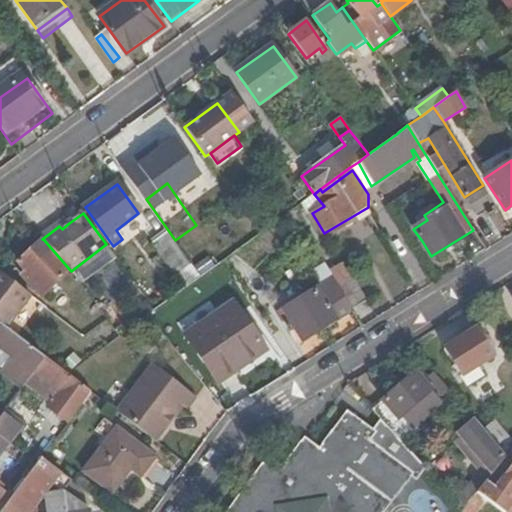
[(62,229),(69,223),(66,221),(59,226),(62,229)]
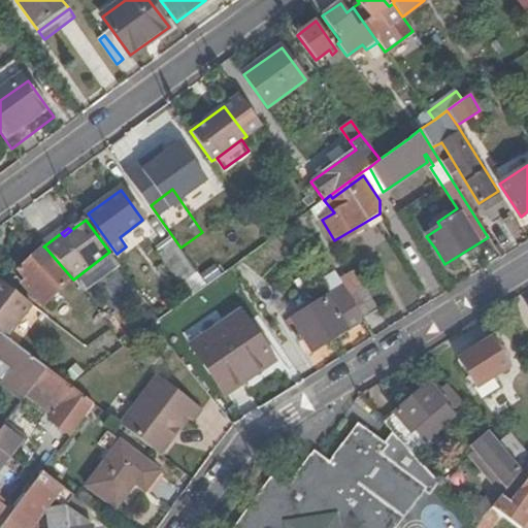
[(179,283),(196,271),(172,239),(157,251),(179,283)]
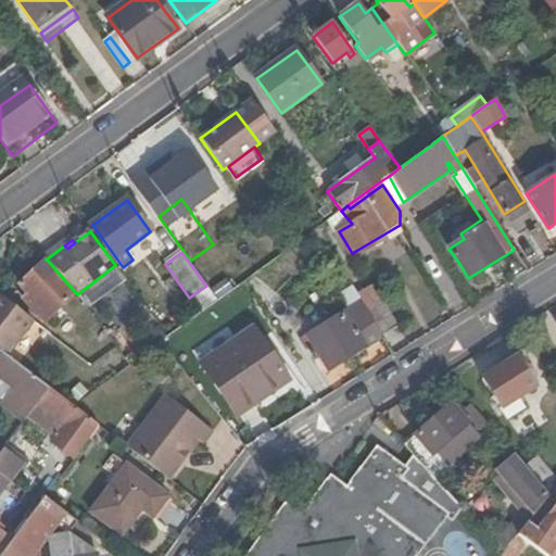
[(441,260),(438,261),(455,291),(458,289),(441,260)]
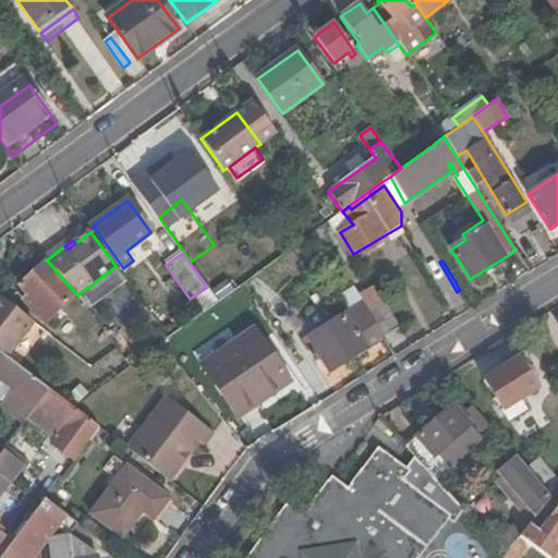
[(45,323),(76,294),(48,262),(20,287),(32,299),(27,304),(45,323)]
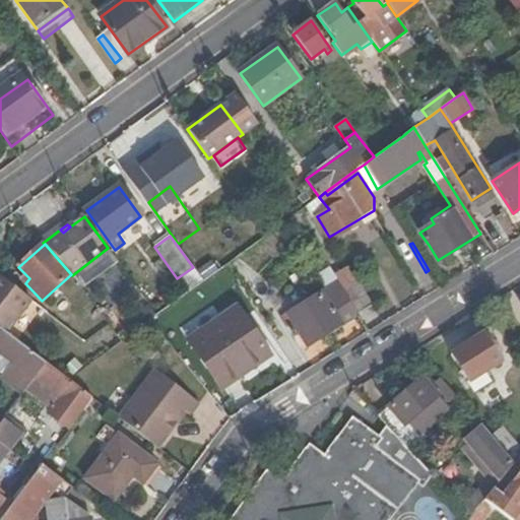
[(347,266),(334,274),(339,282),(359,315),(359,316),(373,308),(347,266)]
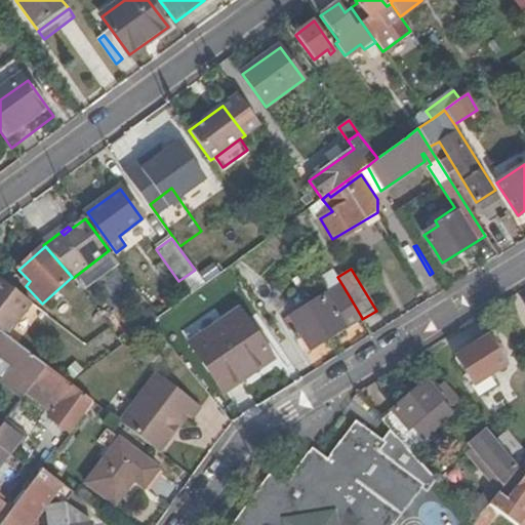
[(0,330),(6,336),(31,304),(0,279),(0,330)]
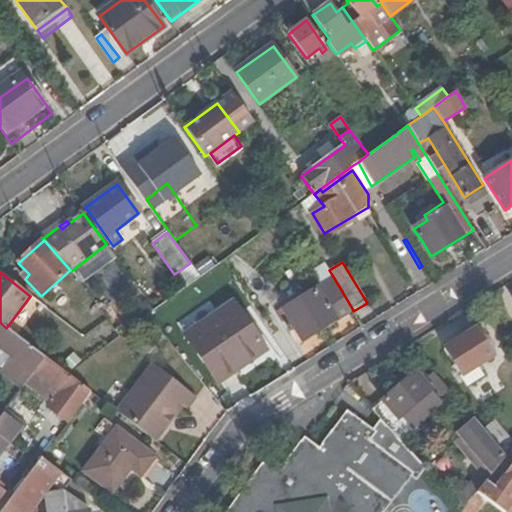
[(353,310),(334,278),(316,288),(336,321),(353,310)]
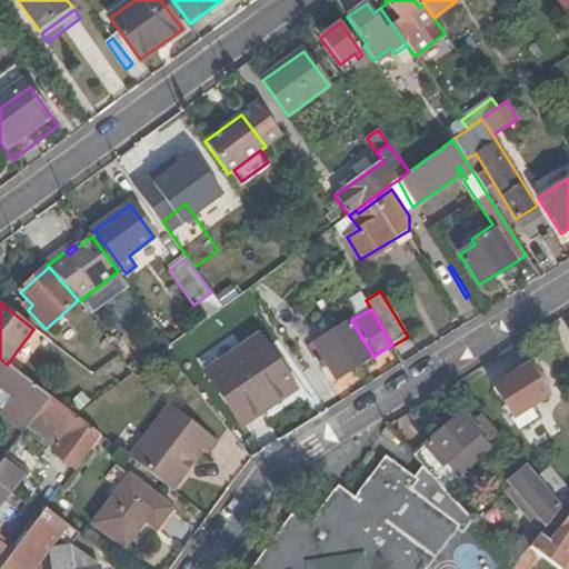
[(373,357),(351,320),(315,342),(337,379),(373,357)]
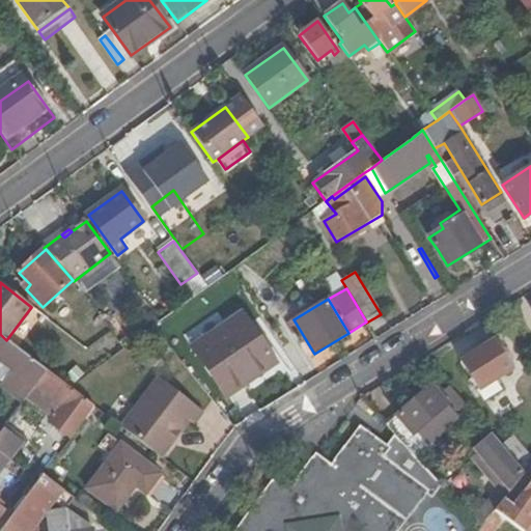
[(270,357),(242,316),(192,351),(224,397),(244,384),(240,378),(270,357)]
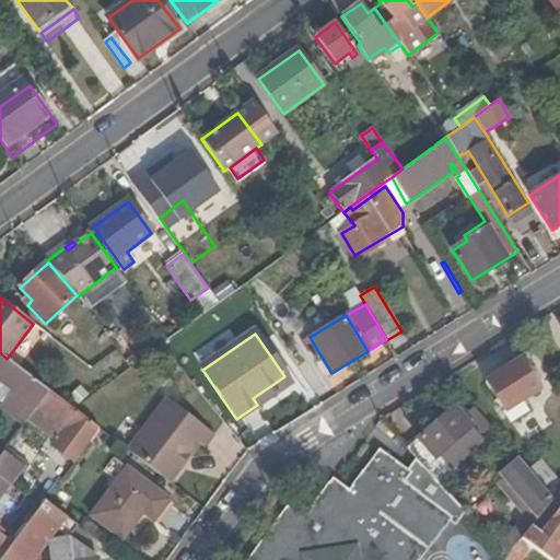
[(7,359),(0,352),(0,381),(35,408),(49,391),(7,359)]
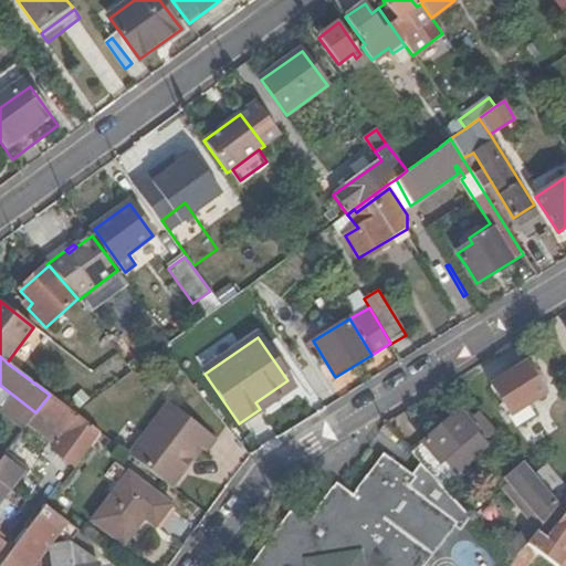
[(509,416),(527,405),(546,394),(527,364),(491,387),(509,417),(509,416)]
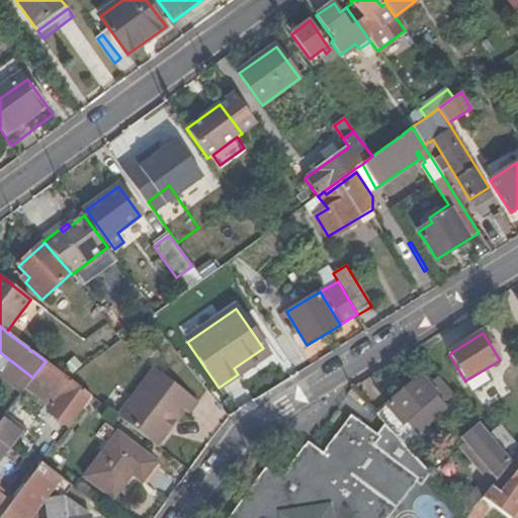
[(46,361),(32,377),(60,398),(63,394),(83,408),(88,401),(92,396),(69,378),(46,361)]
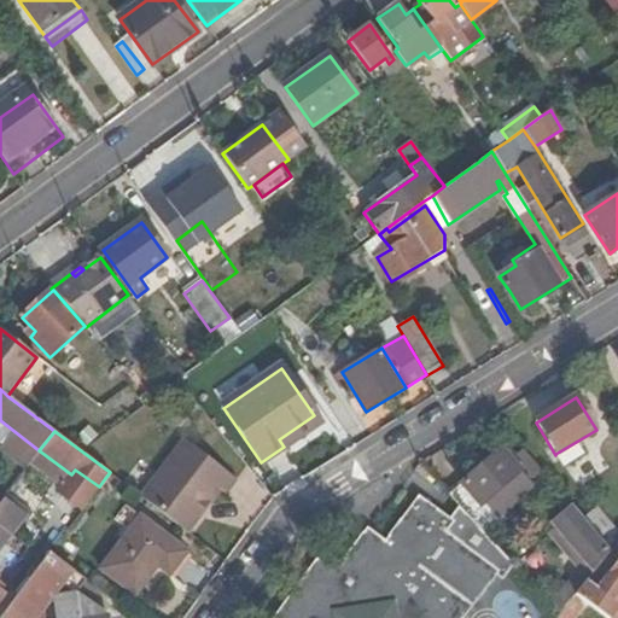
[(582,454),(576,442),(555,454),(563,465),(582,454)]
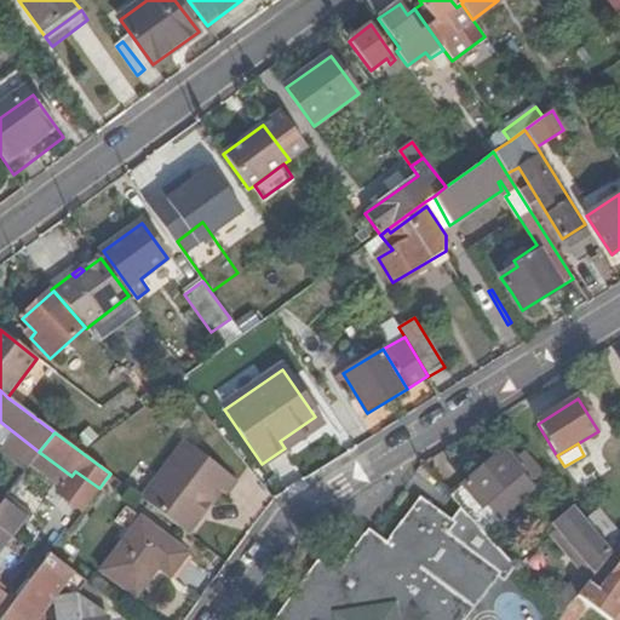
[(451,497),(484,533),(537,491),(504,452),(451,497)]
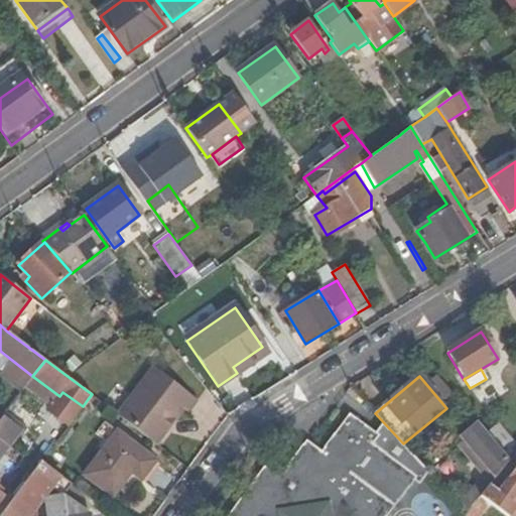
[(387,515),(417,478),(375,446),(382,436),(351,414),(323,452),(310,443),(307,441),(305,443),(283,472),(268,461),(227,515),(387,515)]
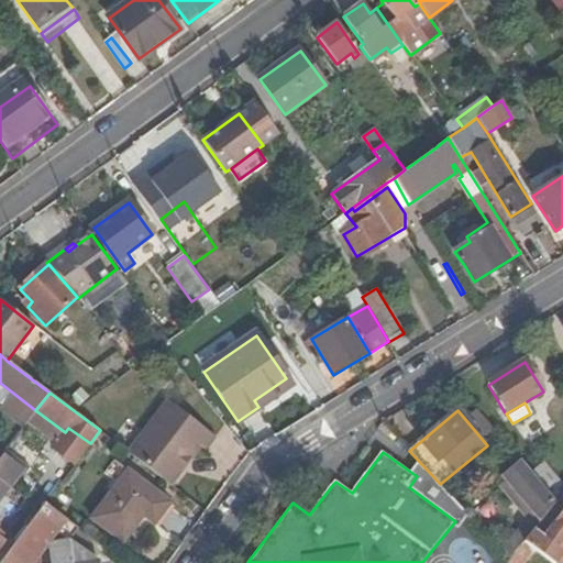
[(23,473),(2,456),(0,459),(0,481),(9,488),(11,489),(23,473)]
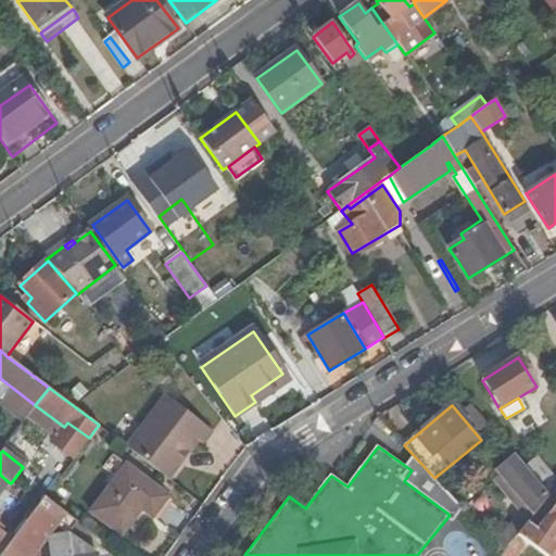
[(515,455),(498,469),(520,495),(536,513),(539,510),(550,496),(536,481),(515,455)]
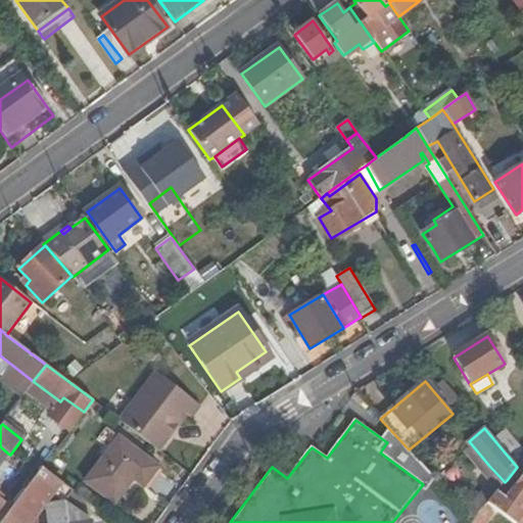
[(157,468),(119,437),(84,481),(113,505),(133,481),(142,487),(157,468)]
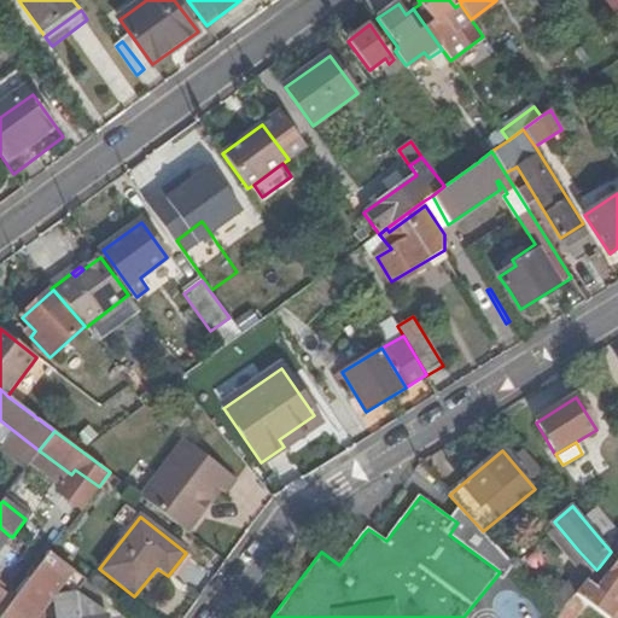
[(546,530),(582,571),(589,579),(596,570),(578,551),(554,522),(546,530)]
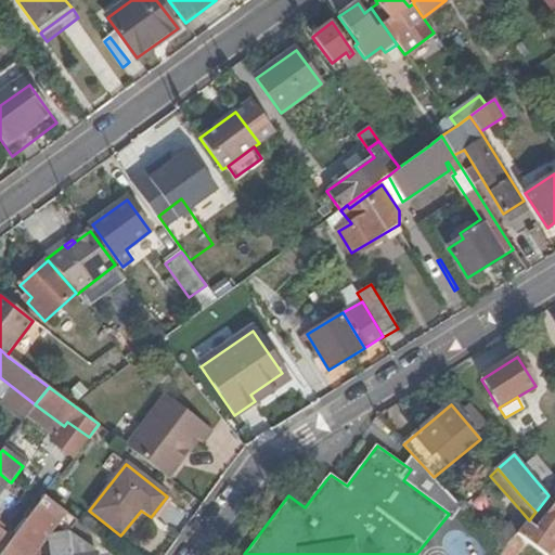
[(527,523),(518,533),(528,541),(546,554),(554,554),(554,541),(553,541),(554,538),(554,487),(549,495),(538,510),(547,517),(537,530),(527,523)]
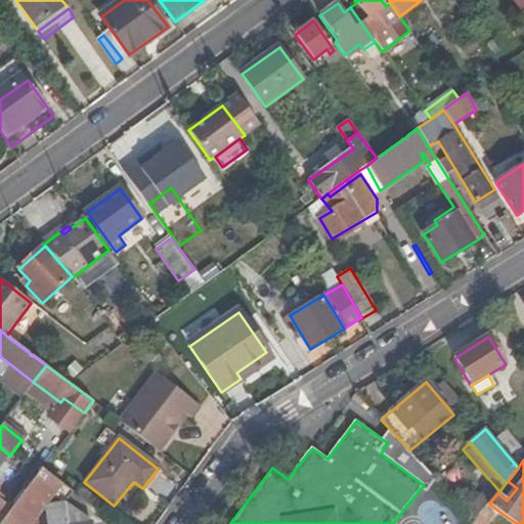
[(23,523),(56,479),(43,468),(0,523),(23,523)]
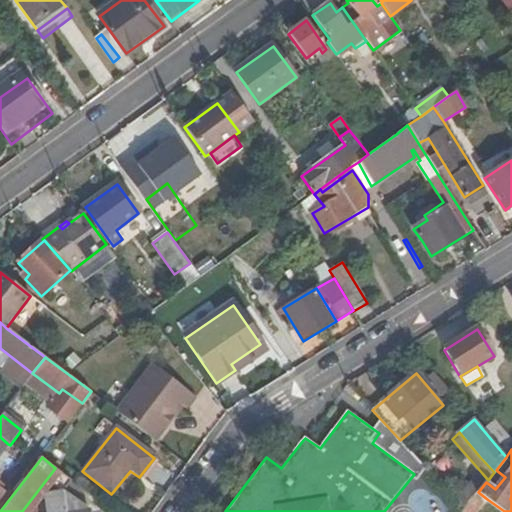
[(482,473),(456,498),(460,503),(465,508),(478,492),(486,482),(488,480),(482,473)]
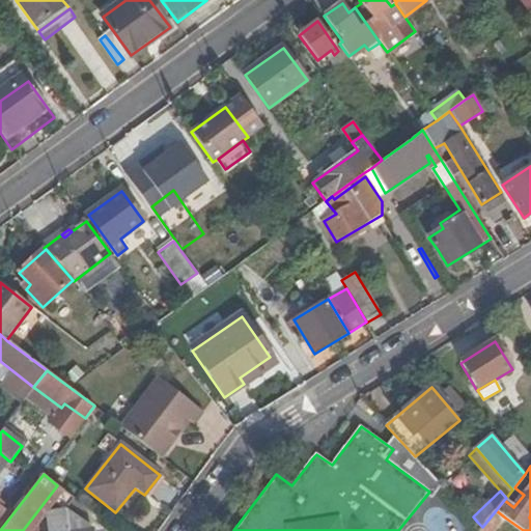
[(83,530),(82,523),(65,509),(45,513),(47,530),(83,530)]
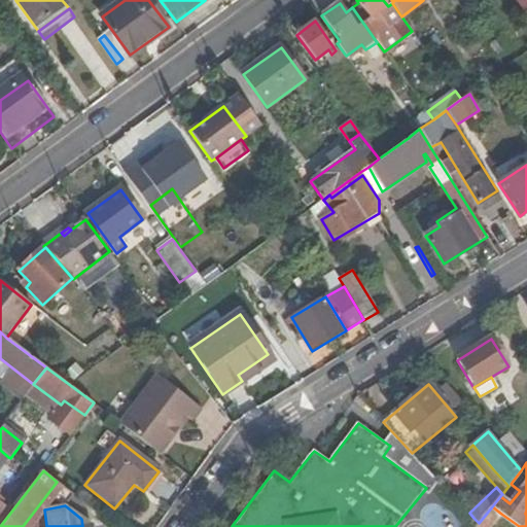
[(492,506),(479,523),(475,526),(491,526),(501,514),(492,506)]
